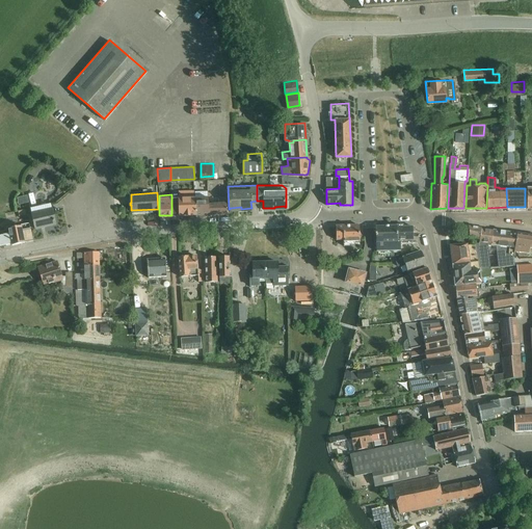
[(171,196),(171,215),(194,214),(194,196),(194,195),(191,195),(191,194),(189,194),(189,195),(171,196)]
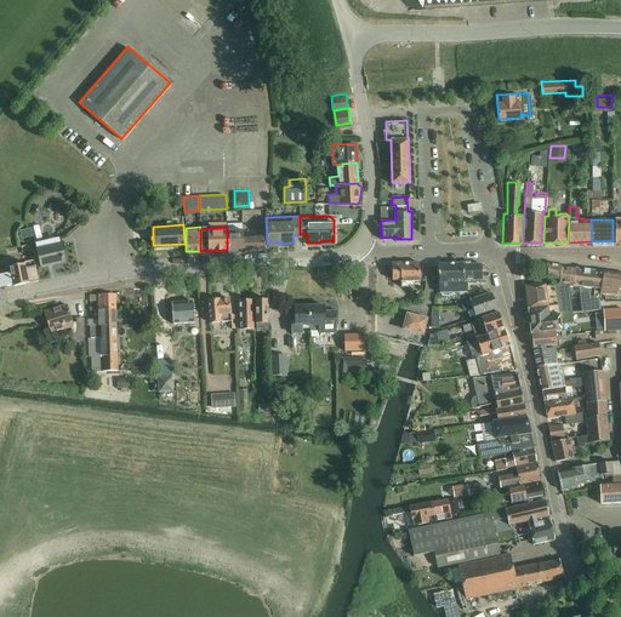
[(227,229),(227,250),(243,249),(243,232),(243,227),(240,227),(240,230),(237,230),(237,228),(227,229)]
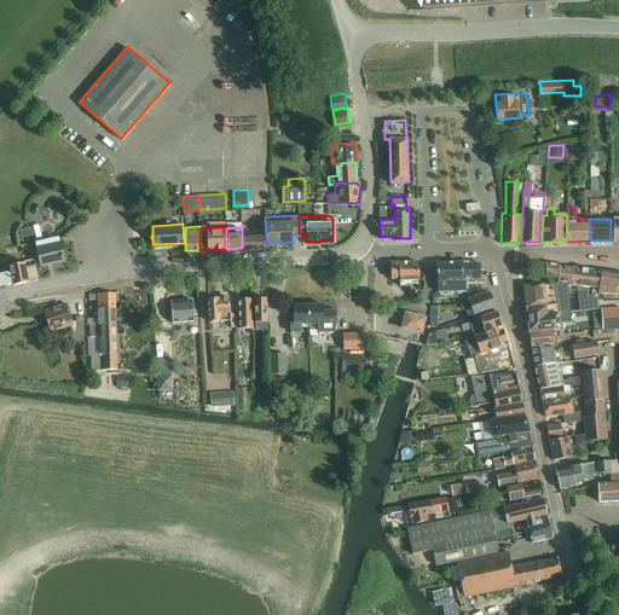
[(242,231),(242,248),(264,248),(264,233),(261,235),(261,228),(254,230),(254,235),(247,235),(246,230),(242,231)]
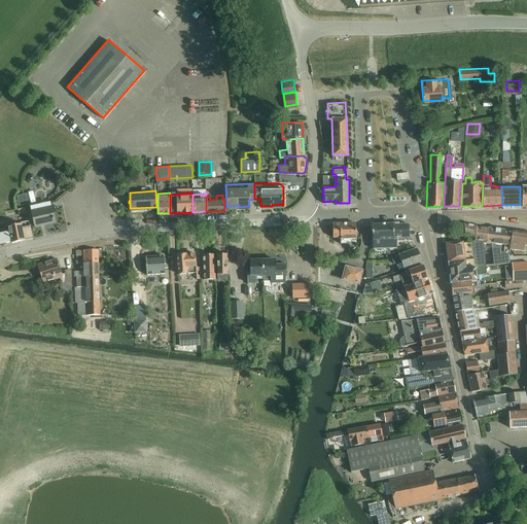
[(34,224),(55,220),(51,204),(31,209),(34,224)]
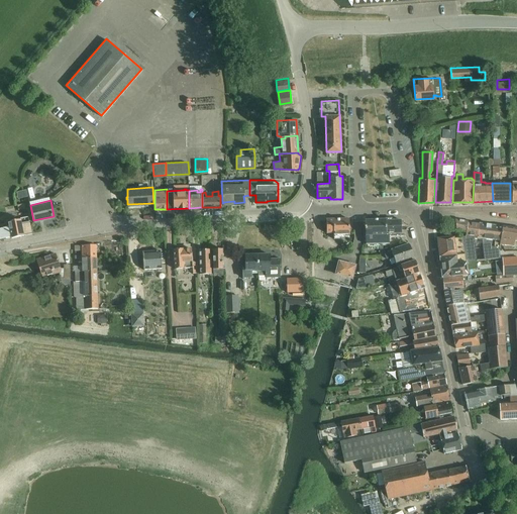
[(326,217),(326,230),(326,231),(333,231),(333,233),(349,233),(348,217),(326,217)]
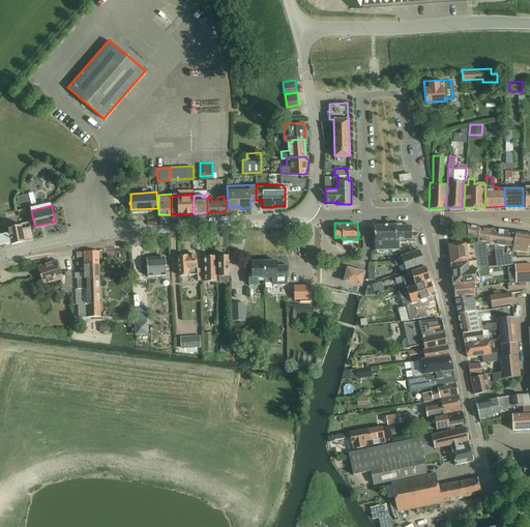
[(11,241),(11,242),(32,237),(30,226),(22,228),(21,224),(8,226),(9,230),(3,232),(5,242),(11,241)]
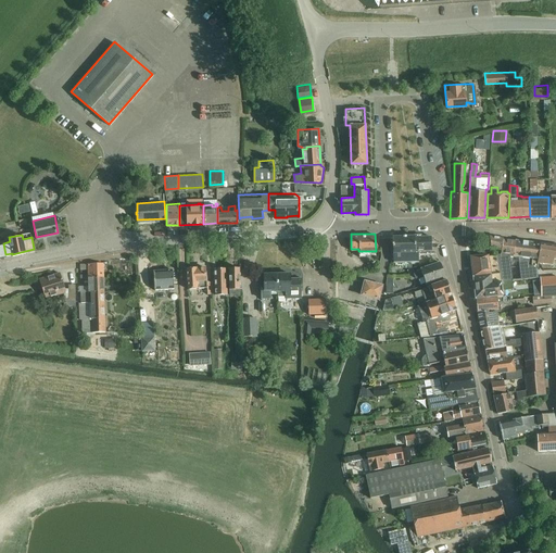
[(393,261),(412,261),(412,235),(392,235),(393,261)]
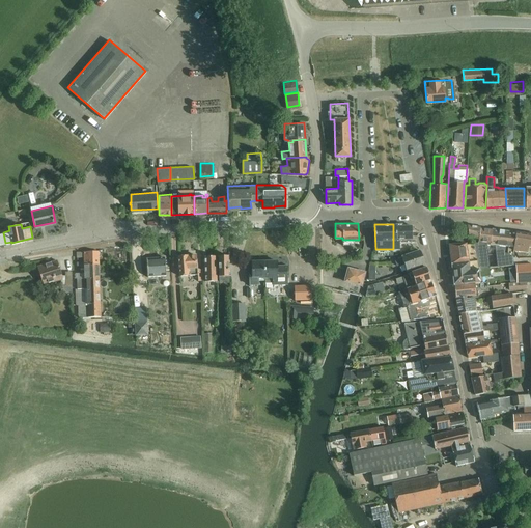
[(393,224),(393,249),(399,248),(399,239),(412,239),(412,225),(396,225),(396,224),(393,224)]
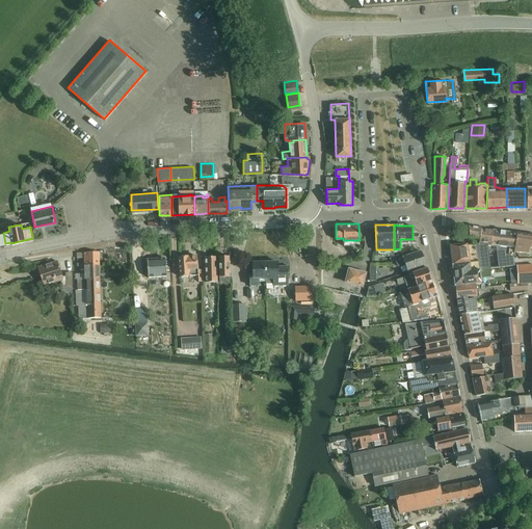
[(468,225),(470,235),(479,237),(479,241),(490,242),(491,229),(481,228),(481,227),(469,225),(468,225)]
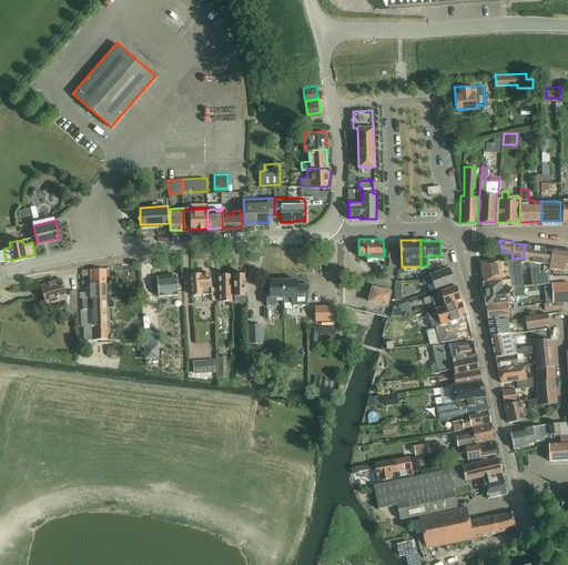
[(525,244),(524,259),(524,260),(543,262),(541,264),(543,264),(541,270),(547,271),(548,271),(548,269),(548,268),(548,266),(548,265),(551,248),(526,243),(525,244)]
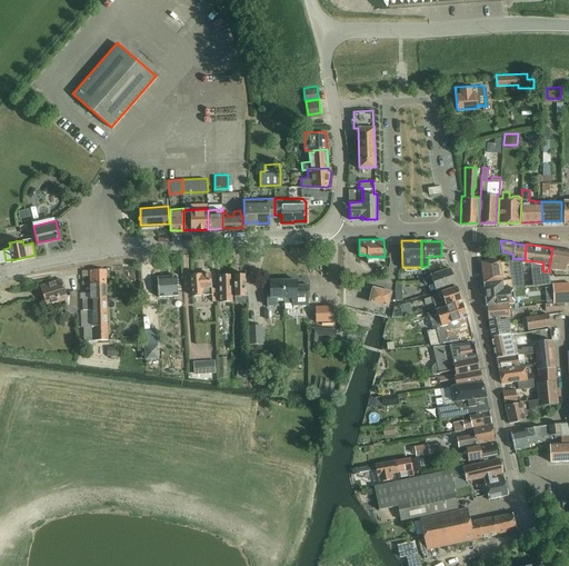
[(549,267),(565,269),(566,264),(568,264),(568,250),(552,248),(549,266),(549,267)]
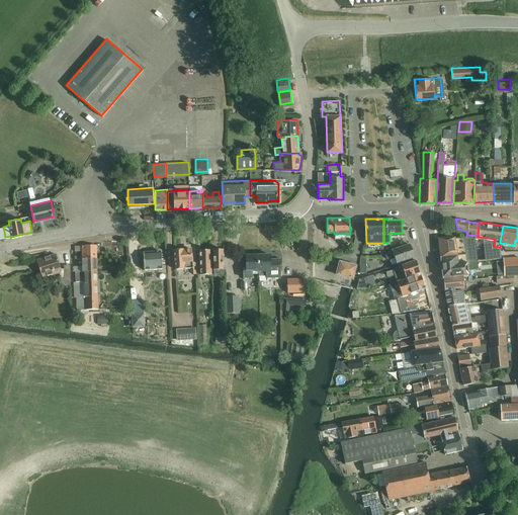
[(437,237),(439,250),(467,247),(466,237),(464,237),(464,236),(437,237)]
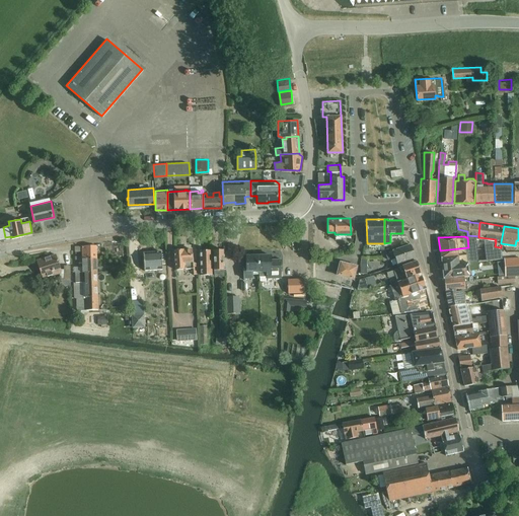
[(483,245),(480,261),(501,258),(501,247),(500,247),(495,246),(496,241),(495,241),(496,239),(478,237),(465,236),(465,237),(467,237),(468,247),(483,245)]
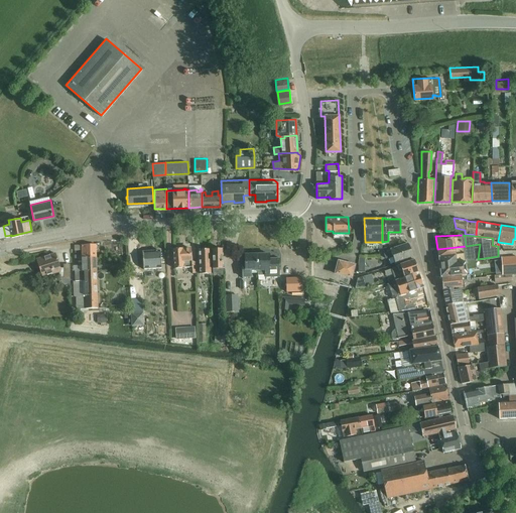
[(75,256),(82,256),(96,256),(95,242),(74,243),(74,249),(81,248),(81,253),(74,253),(75,256)]
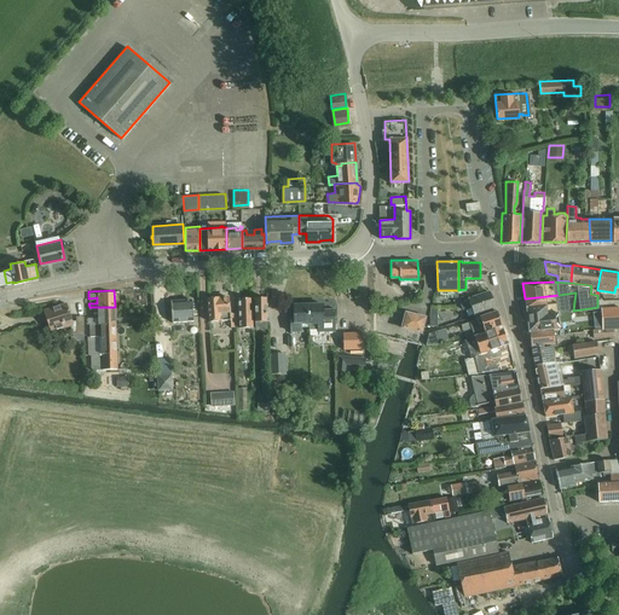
[(473,314),(495,307),(489,290),(467,297),(468,299),(460,301),(461,307),(470,305),(473,314)]
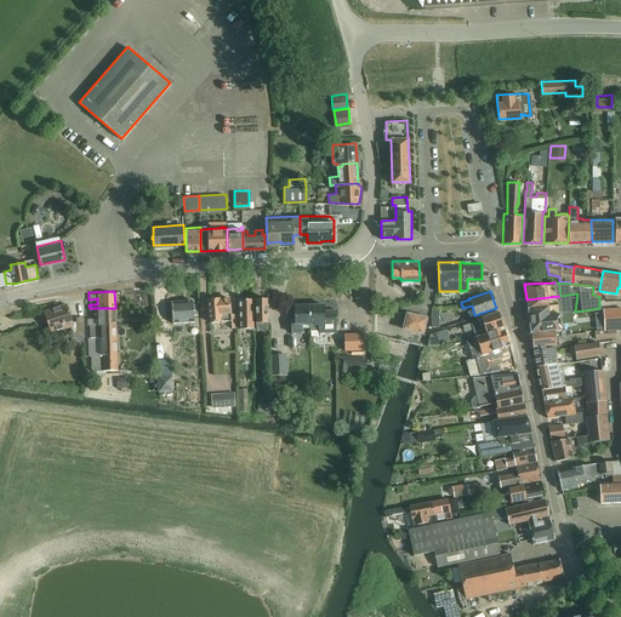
[(527,300),(529,316),(570,312),(575,312),(577,293),(560,296),(527,300)]
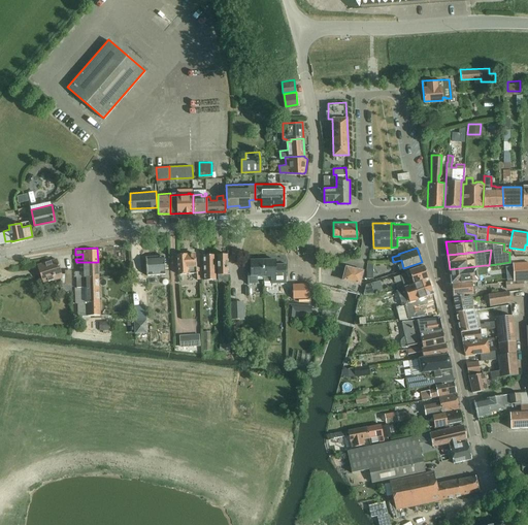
[(196,277),(202,277),(201,265),(196,266),(195,252),(176,254),(178,272),(196,271),(196,277)]
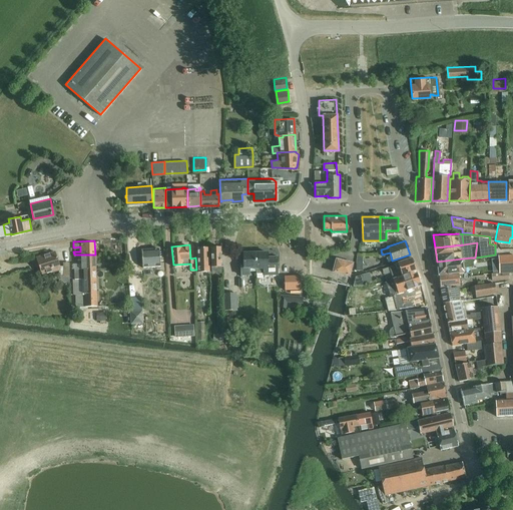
[(198,271),(202,271),(209,271),(209,263),(208,245),(205,245),(205,244),(200,244),(200,246),(197,246),(198,271)]
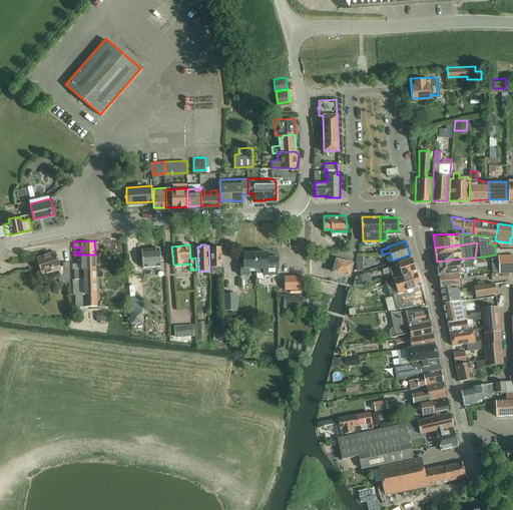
[(211,266),(221,266),(220,245),(210,245),(211,266)]
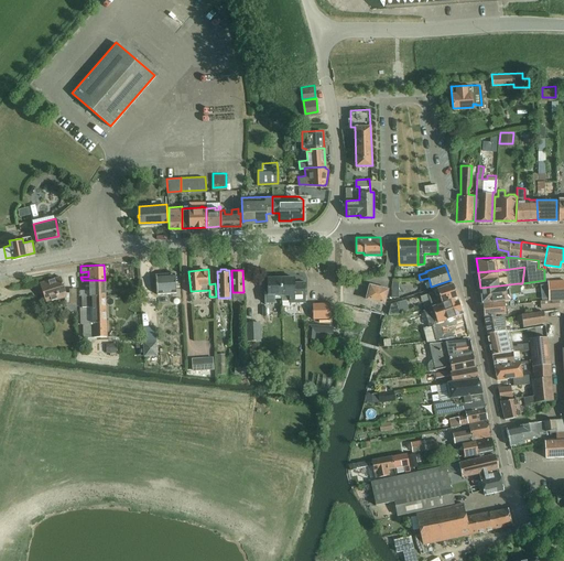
[(175,286),(180,284),(179,280),(175,280),(175,271),(155,273),(156,292),(176,291),(175,286)]
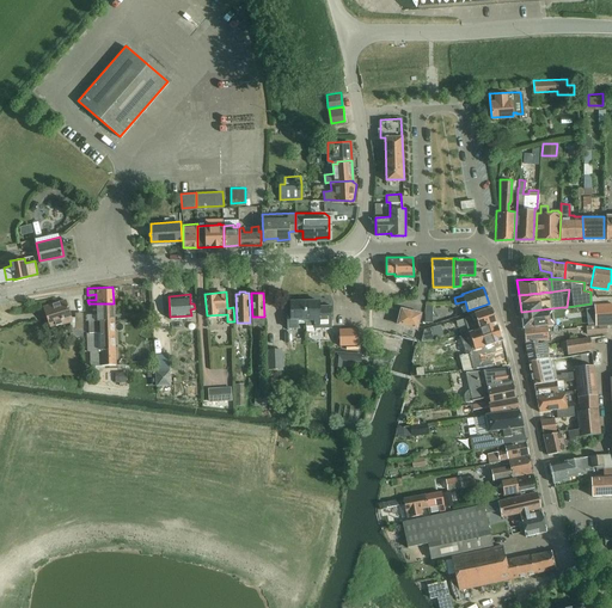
[(49,326),(69,320),(69,329),(83,329),(83,323),(83,311),(75,311),(75,315),(71,315),(66,298),(43,306),(49,326)]
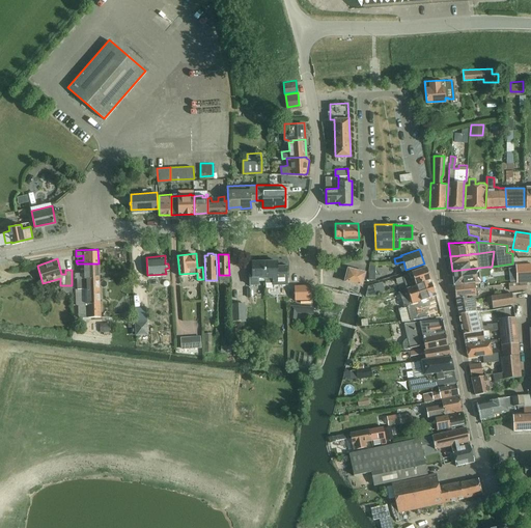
[(257,276),(263,276),(263,259),(252,260),(252,268),(249,268),(249,283),(258,283),(257,276)]
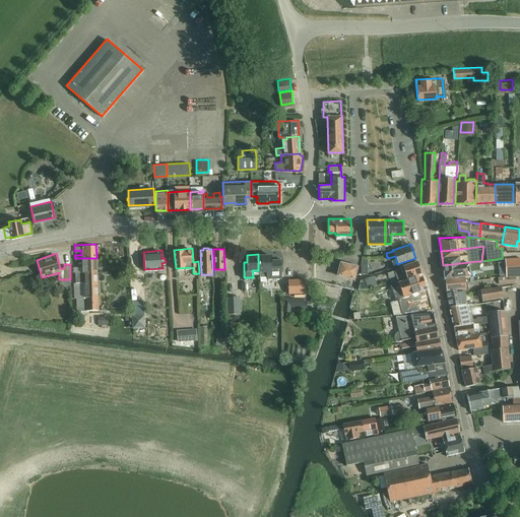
[(258,254),(258,270),(260,270),(260,275),(266,275),(266,276),(281,276),(280,259),(271,259),(271,254),(258,254)]
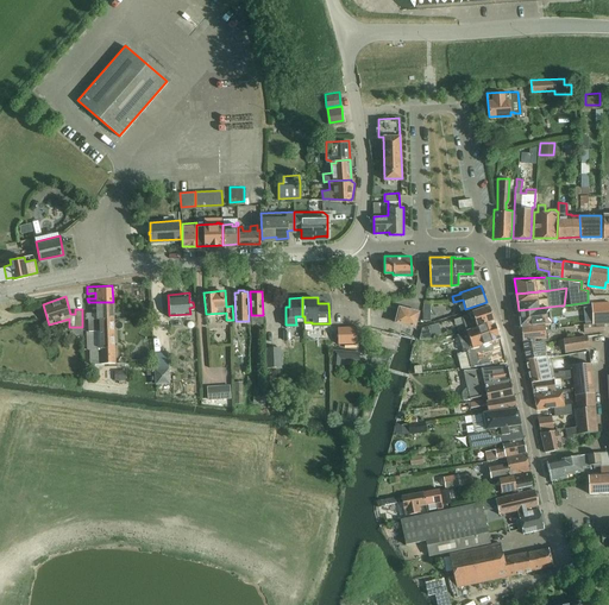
[(608,301),(590,302),(592,322),(603,321),(608,320),(608,301)]
